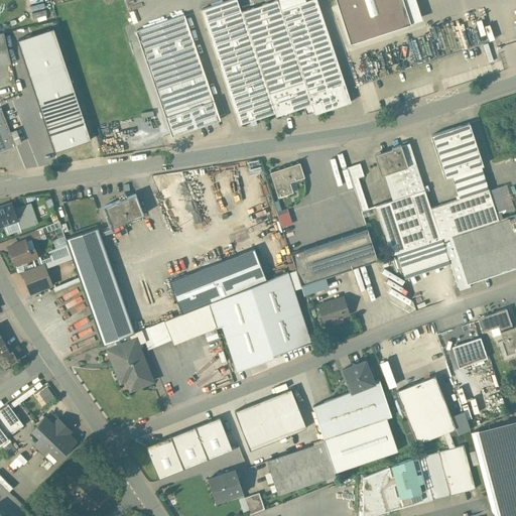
[(276,0),(275,0),(241,11),(237,0),(229,0),(201,10),(238,124),(274,112),(275,116),(280,114),(283,116),(297,106),(298,105),(300,105),(301,105),(303,106),(306,114),(313,111),(280,9),(276,0)]
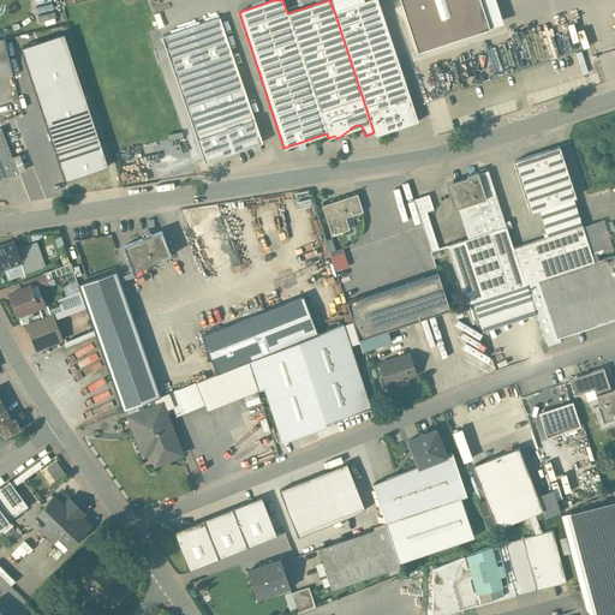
[(329,0),(334,11),(364,1),(363,0),(329,0)]
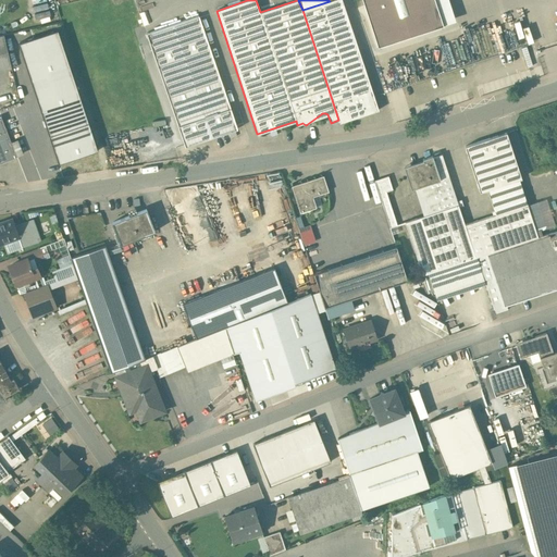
[(302,10),(338,120),(339,123),(379,110),(342,0),(332,0),(330,1),(302,10)]
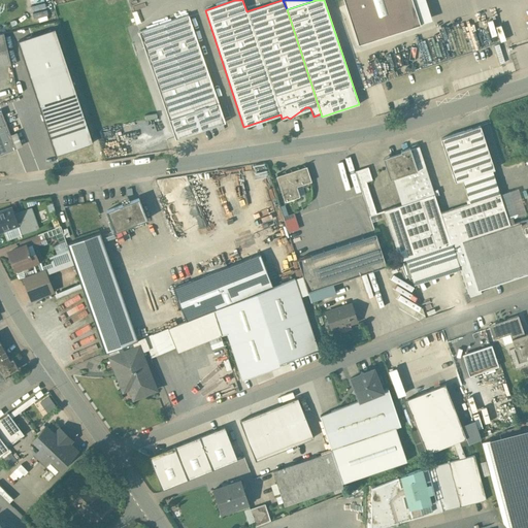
[(343,0),(358,44),(420,24),(411,0),(343,0)]
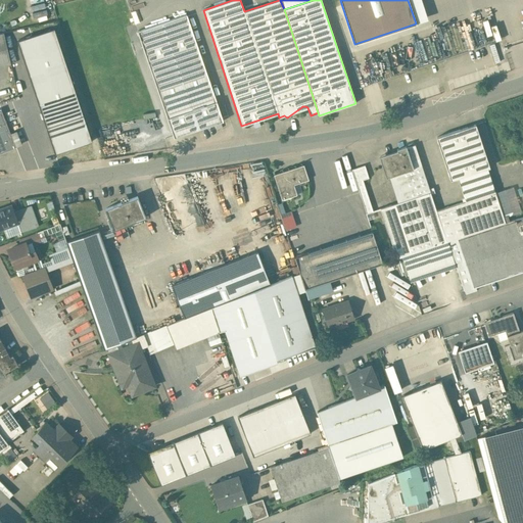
[(186,14),(137,32),(174,138),(223,121),(186,14)]
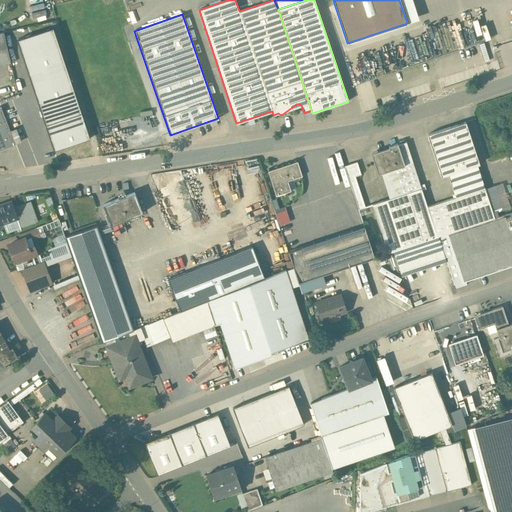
[(54,28),(18,40),(54,150),(90,139),(54,28)]
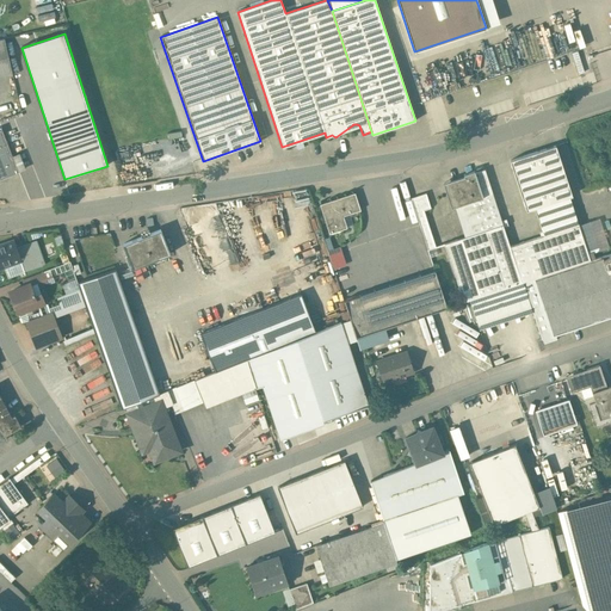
[(4,38),(0,38),(0,76),(12,75),(4,38)]
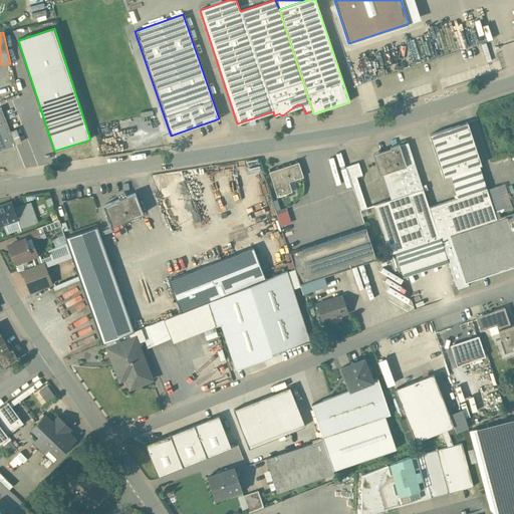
[(0,107),(0,106),(0,151),(15,145),(10,132),(0,107)]
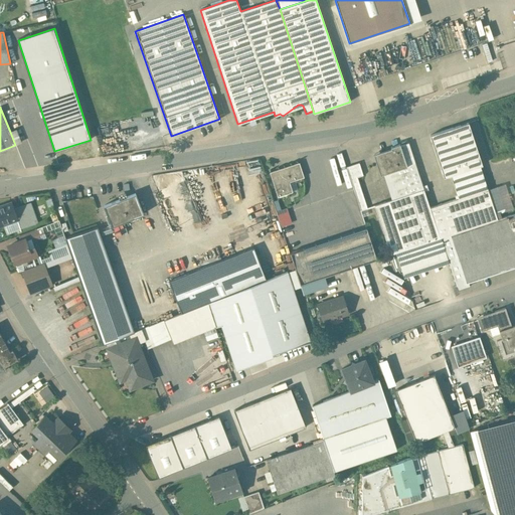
[(468,123),(430,135),(444,177),(451,175),(458,198),(487,189),(480,166),(482,165),(468,123)]
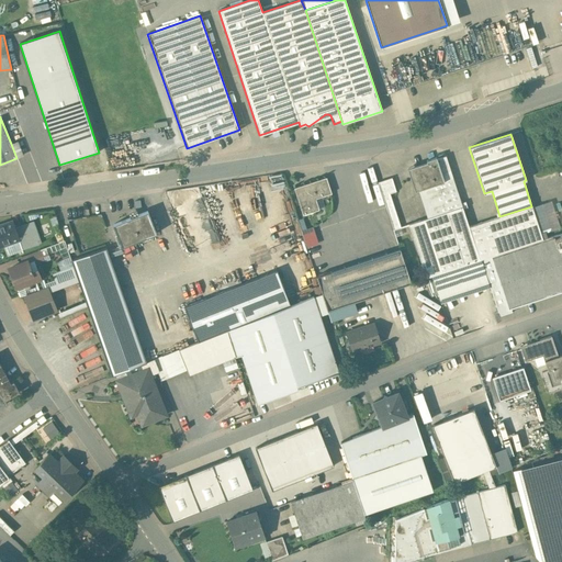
[(18,141),(11,144),(17,158),(23,156),(18,141)]
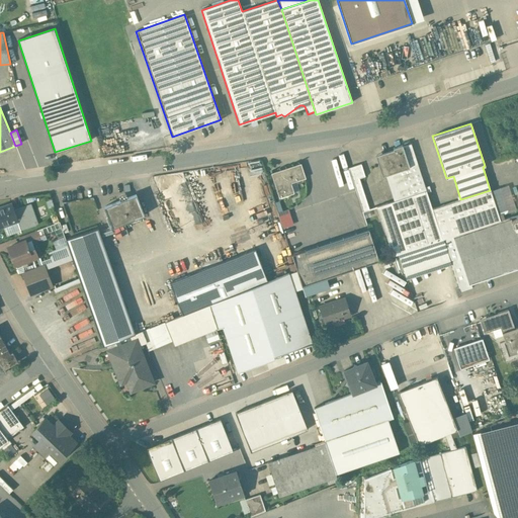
[(403,147),(402,145),(393,148),(395,153),(379,158),(394,201),(426,190),(411,144),(403,147)]
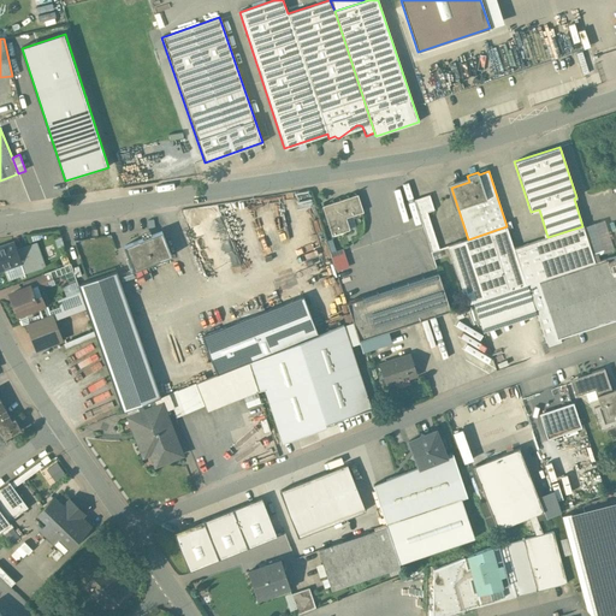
[(357,194),(323,206),(332,235),(349,230),(345,218),(363,212),(357,194)]
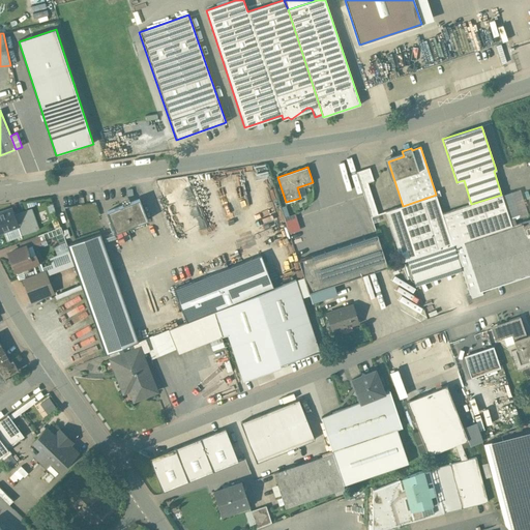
[(370,168),(356,172),(364,193),(370,189),(367,182),(374,180),(370,168)]
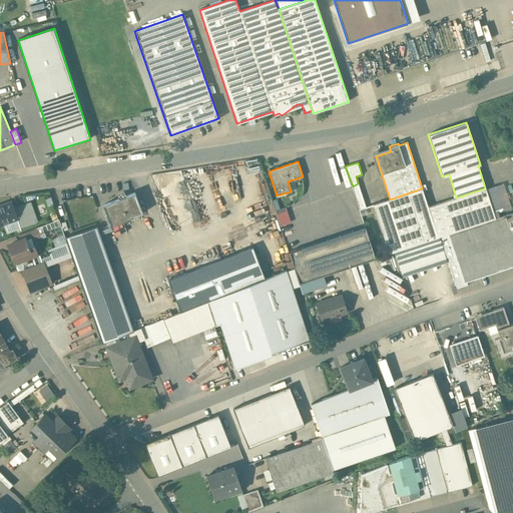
[(97,183),(98,192),(108,191),(107,181),(97,183)]
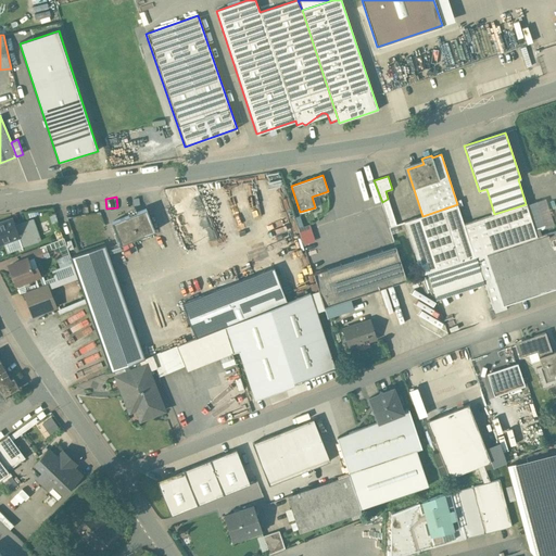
[(393,216),(388,199),(382,202),(387,217),(393,216)]
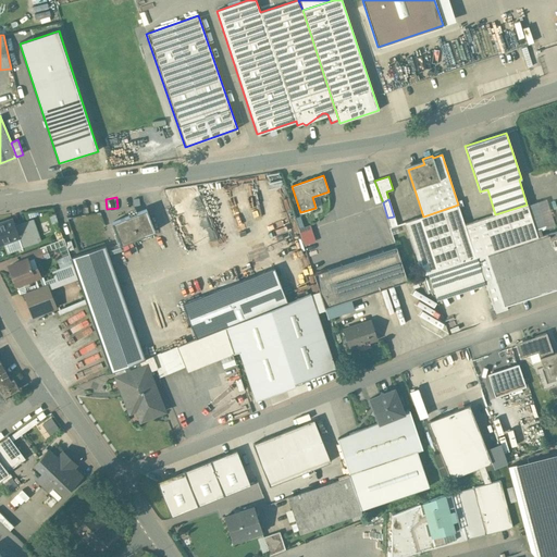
[(547,199),(528,206),(535,232),(556,225),(547,199)]
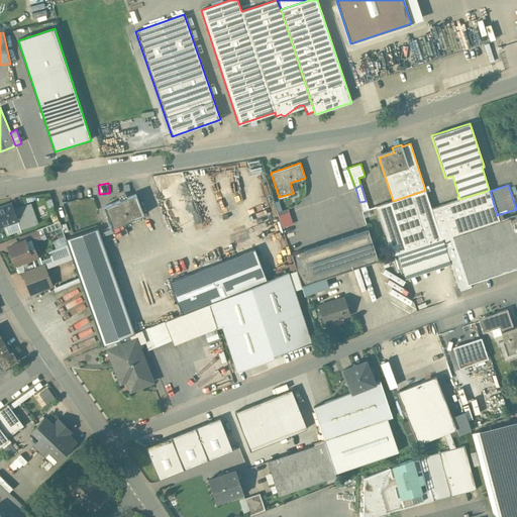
[(393,201),(376,206),(392,255),(398,253),(441,239),(431,209),(425,190),(393,201)]
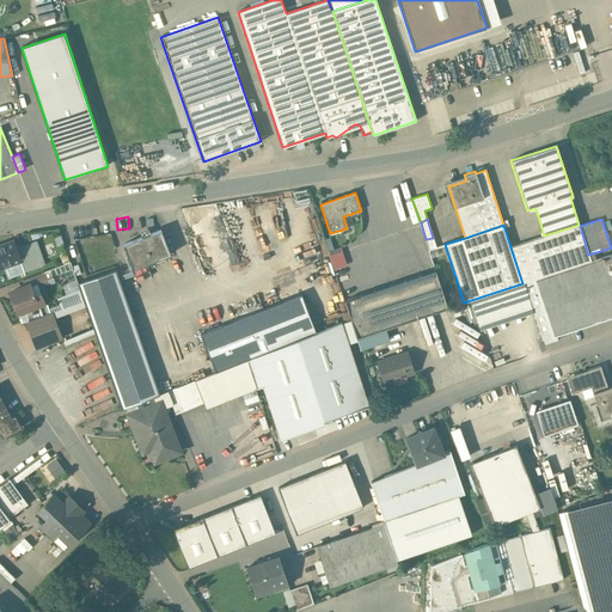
[(544,236),(510,248),(522,283),(524,282),(588,261),(591,261),(588,255),(580,226),(579,225),(544,236)]
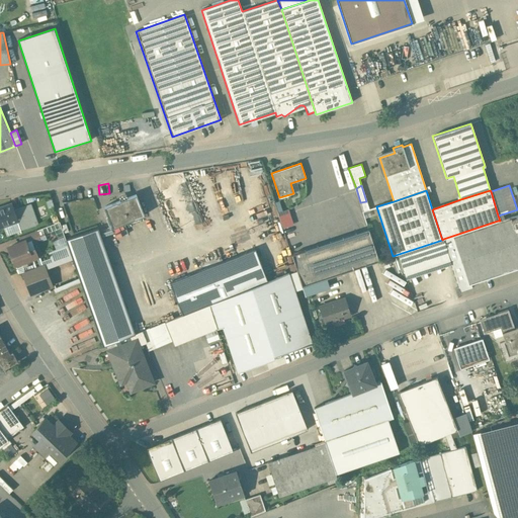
[(136,194),(104,207),(112,228),(144,214),(136,194)]
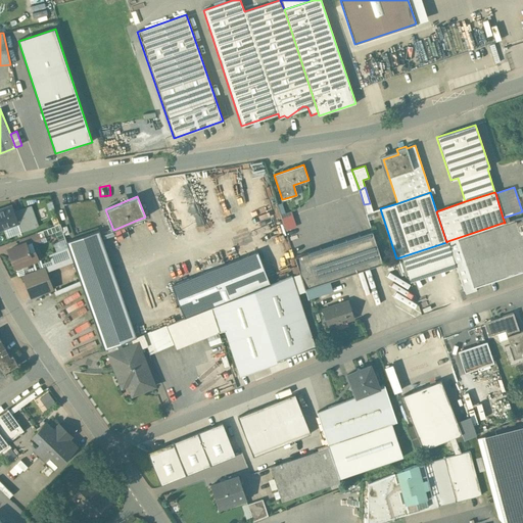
[(370,203),(364,204),(366,214),(373,211),(370,203)]
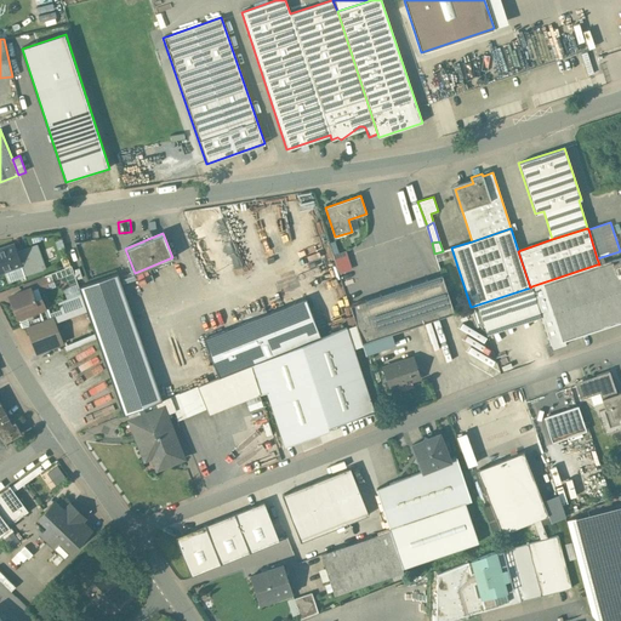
[(13,244),(0,248),(0,272),(5,272),(21,266),(16,251),(13,244)]
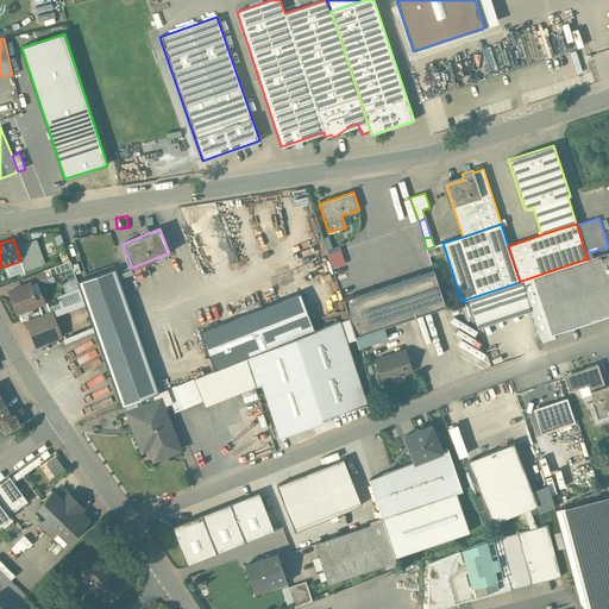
[(16,246),(20,261),(24,270),(44,263),(36,239),(16,246)]
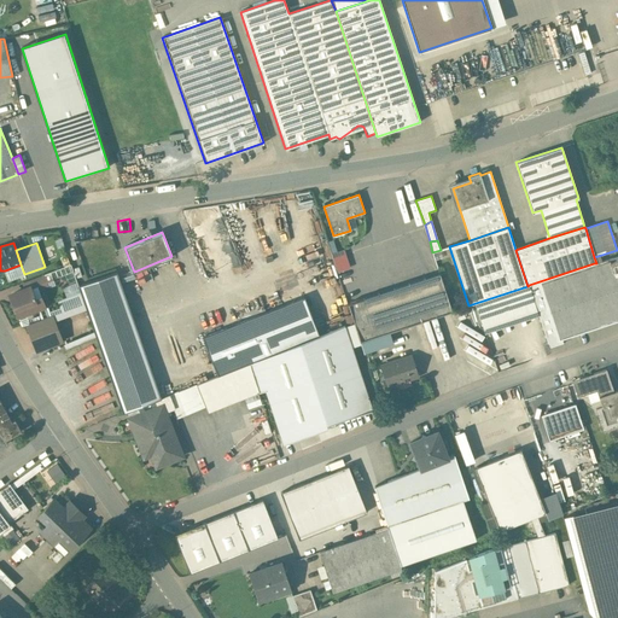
[(350,268),(344,249),(332,254),(337,272),(350,268)]
